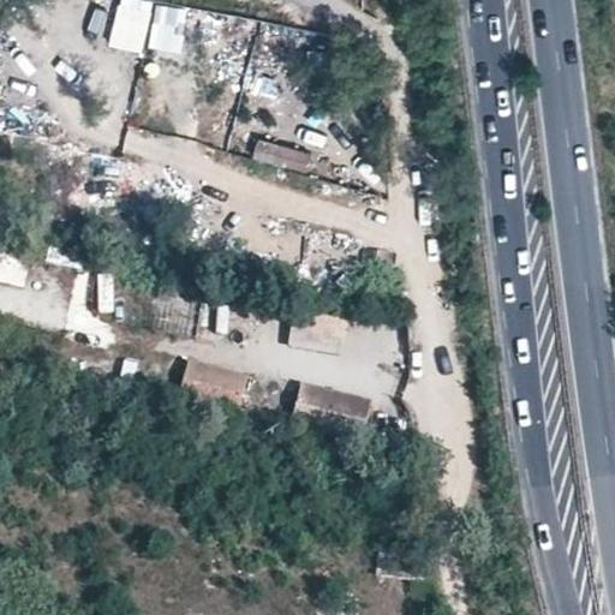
[(117,0),(108,46),(142,52),(151,0),(117,0)]
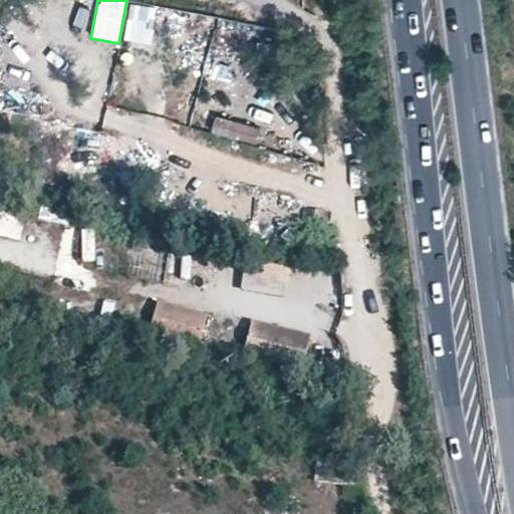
[(198,61),(210,62),(212,30),(201,29),(198,61)]
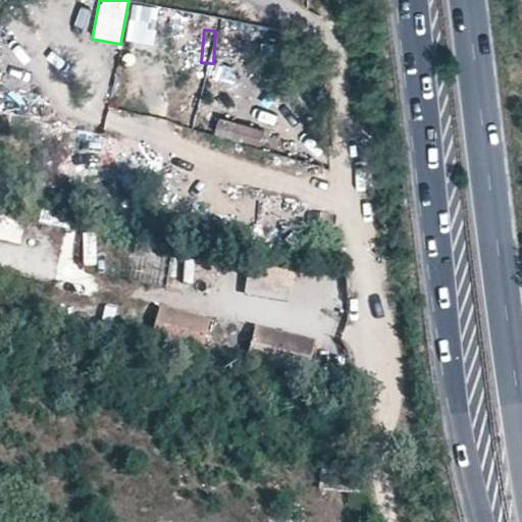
[(132,72),(135,51),(119,49),(116,70),(132,72)]
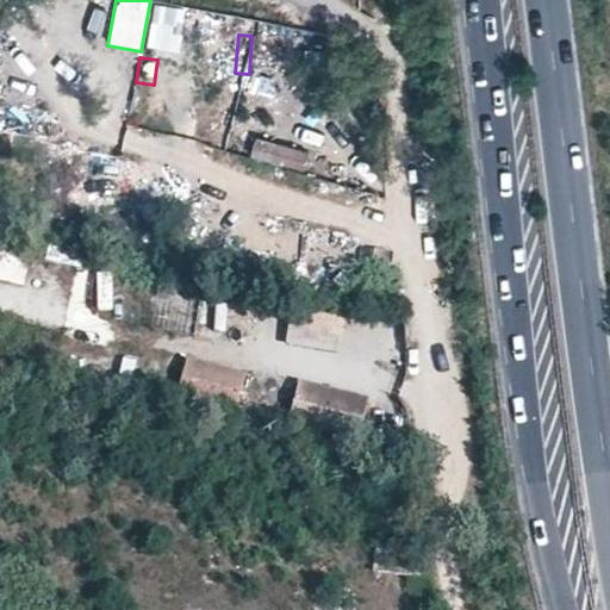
[(306,169),(311,150),(255,137),(251,156),(306,169)]
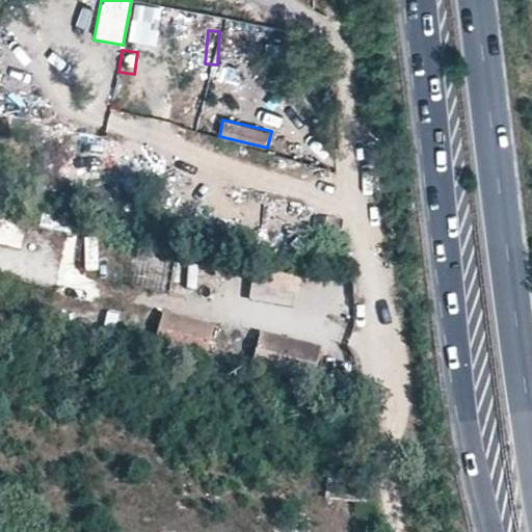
[(0,277),(59,287),(70,220),(0,209),(0,277)]
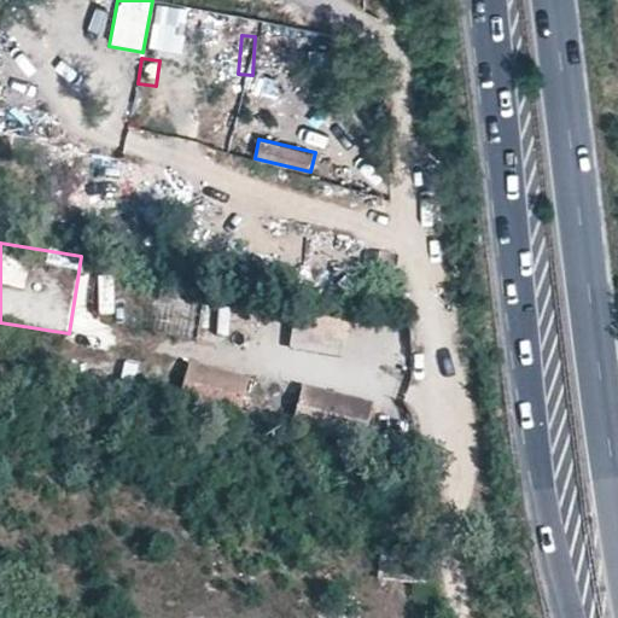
[(190,340),(192,320),(175,318),(179,293),(159,290),(151,334),(190,340)]
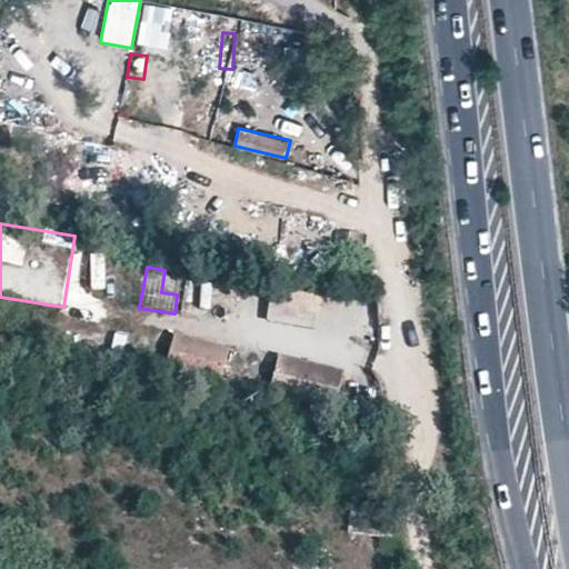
[(175,333),(163,376),(218,390),(229,348),(175,333)]
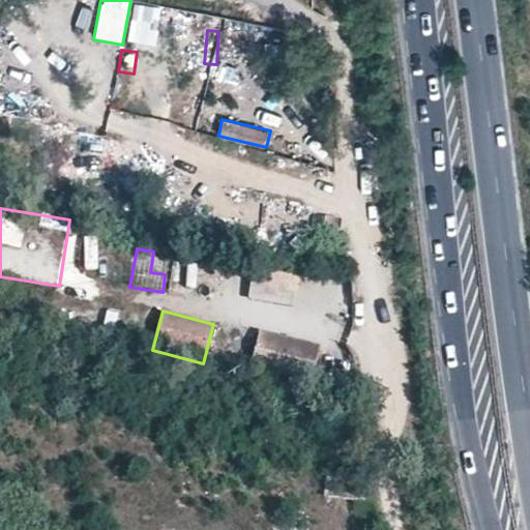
[(315,377),(318,341),(256,334),(252,371),(315,377)]
